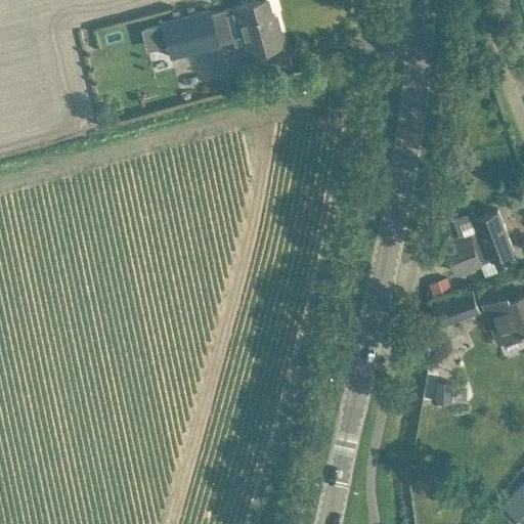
[(266,0),(254,0),(246,2),(233,6),(209,12),(208,8),(161,20),(170,56),(232,40),(236,52),(245,50),(246,53),(282,44),(277,25),(273,26),(266,0)]
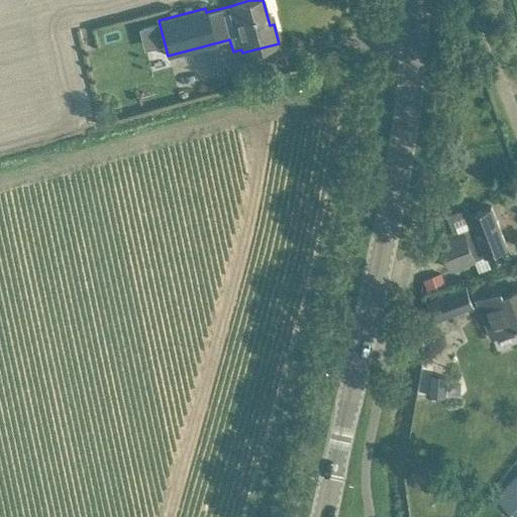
[(502,194),(500,198),(501,202),(505,204),(510,203),(512,199),(510,194),(506,192),(502,194)]
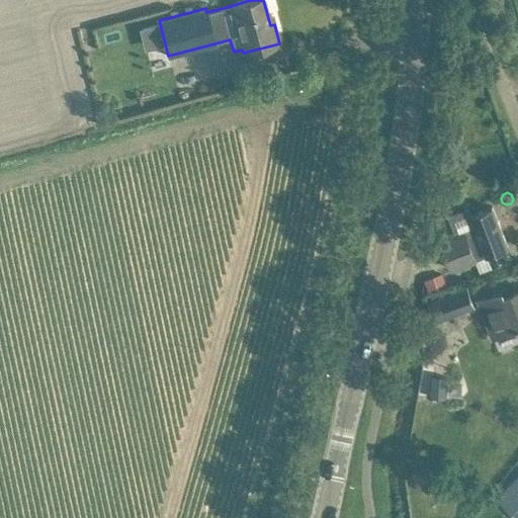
[(456,235),(441,241),(452,269),(464,264),(476,260),(476,258),(487,254),(487,255),(490,254),(508,247),(498,220),(493,207),(471,214),(468,207),(448,214),(456,235)]
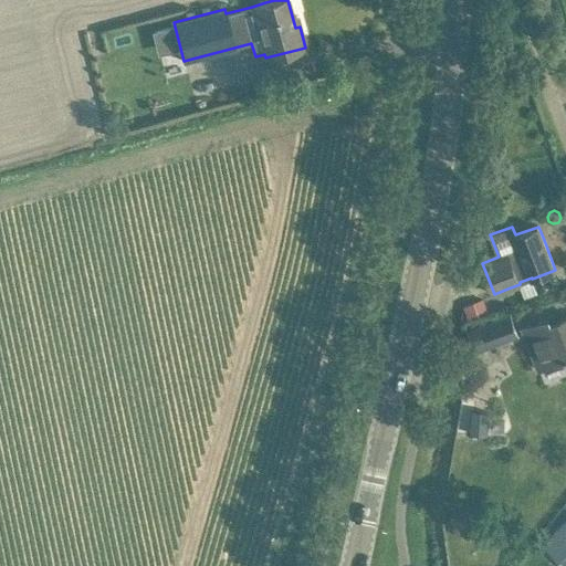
[(483,299),(463,306),(469,318),(489,311),(483,299)]
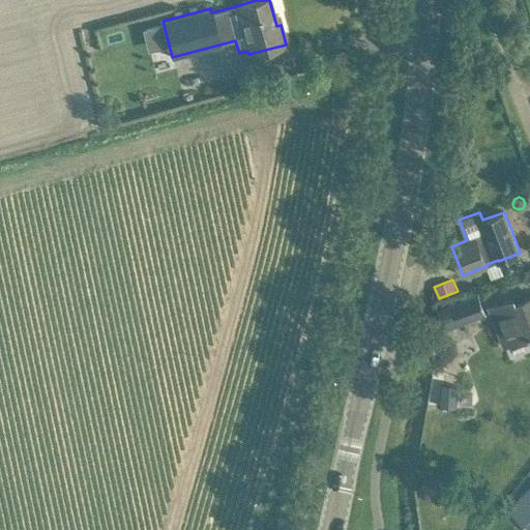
[(445,329),(484,314),(477,294),(438,310),(445,329)]
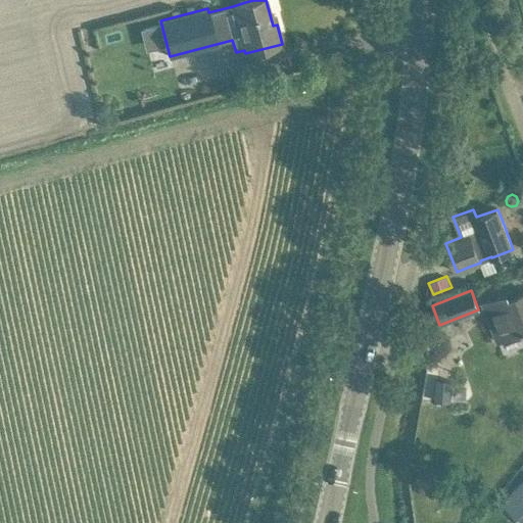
[(522,331),(522,292),(509,298),(507,294),(482,303),(496,341),(522,331)]
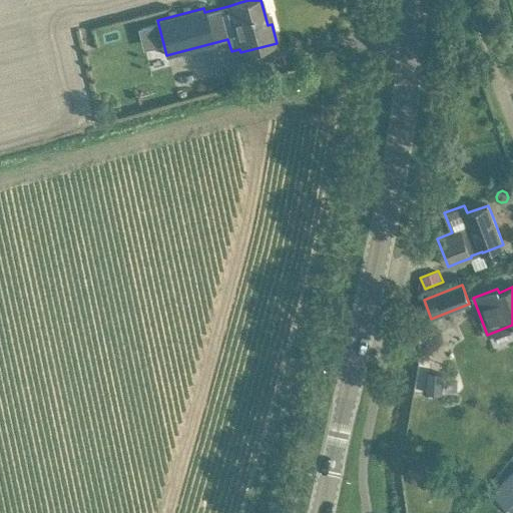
[(425,395),(441,396),(442,374),(427,373),(425,395)]
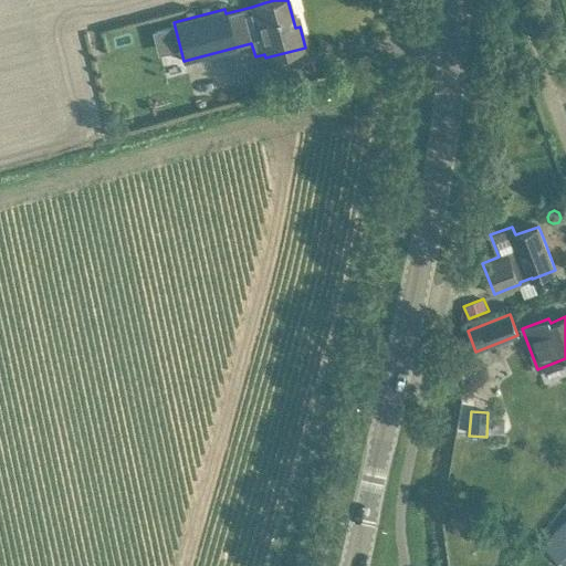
[(565,565),(565,520),(543,544),(565,565)]
